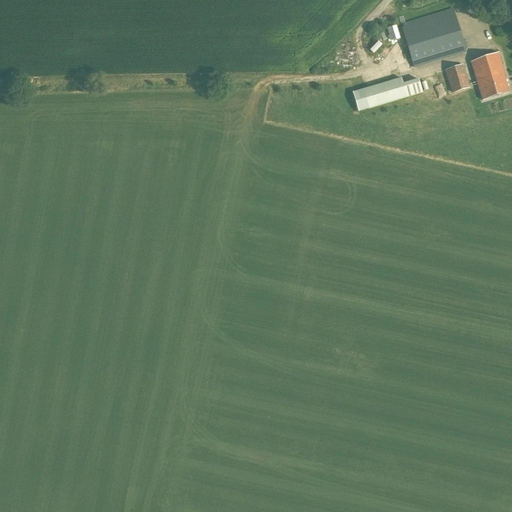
[(454,11),(401,27),(414,69),(466,53),(454,11)]
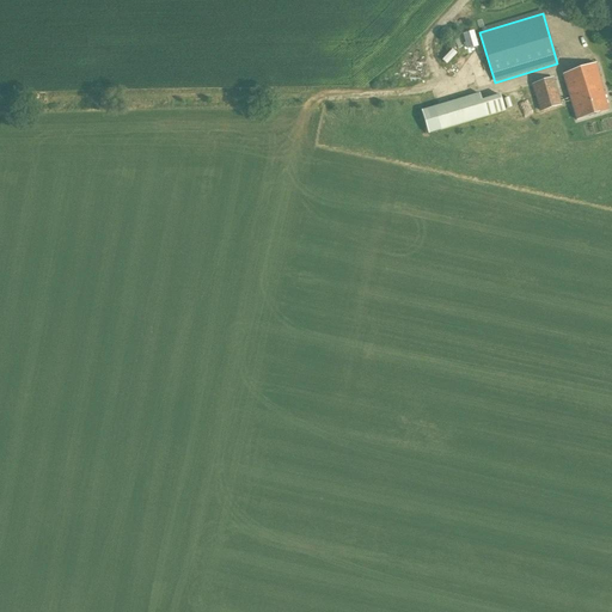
[(477,46),(472,31),(463,35),(467,49),(477,46)]
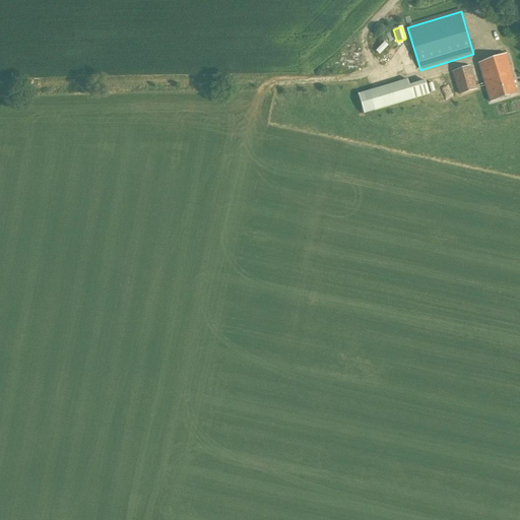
[(484,83),(477,85),(477,88),(485,85),(491,103),(518,94),(506,55),(478,64),(484,83)]
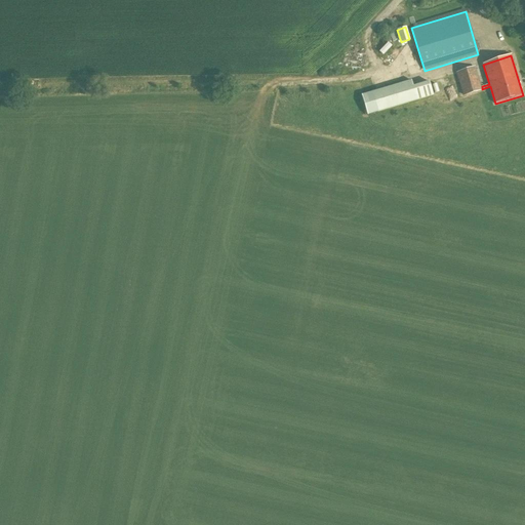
[(475,67),(456,72),(462,96),(482,90),(475,67)]
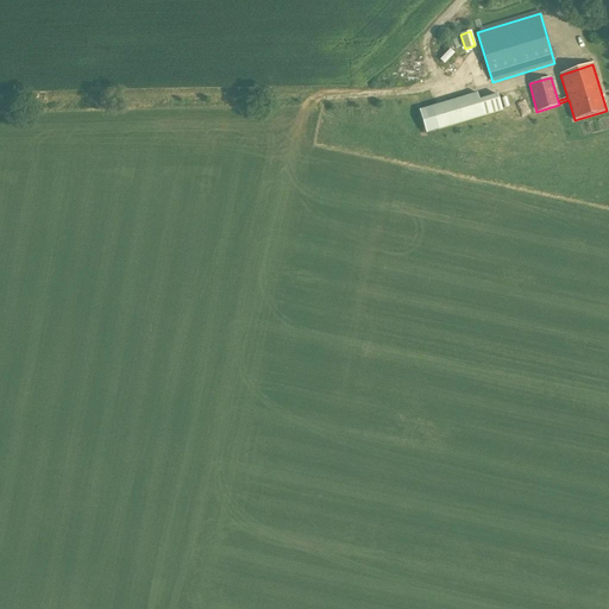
[(419,111),(426,133),(502,111),(497,94),(479,100),(477,93),(419,111)]
